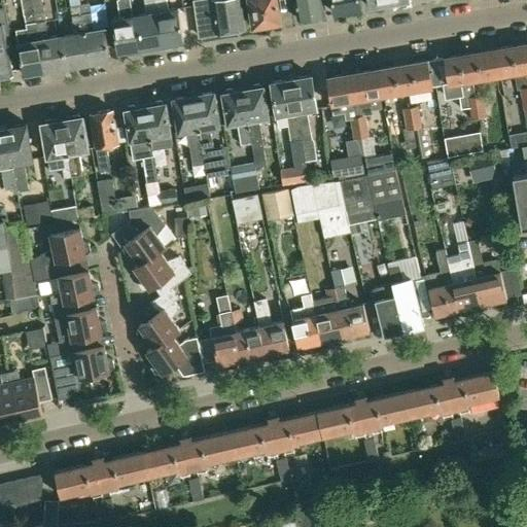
[(23,75),(43,72),(30,0),(22,0),(27,28),(14,30),(23,75)]
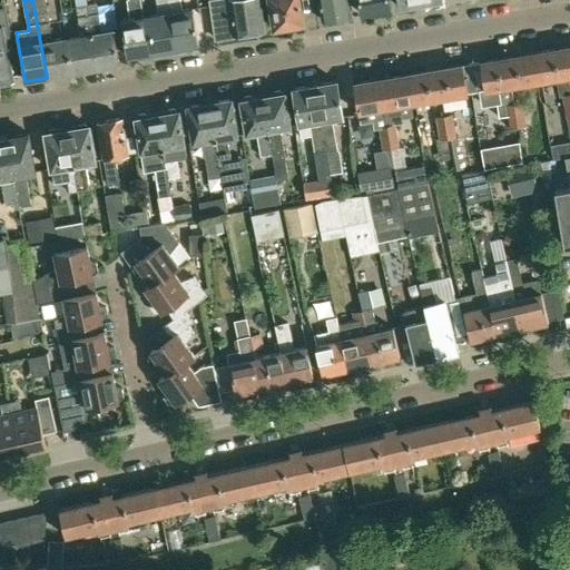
[(45,0),(32,0),(47,78),(71,74),(66,38),(51,40),(45,0)]
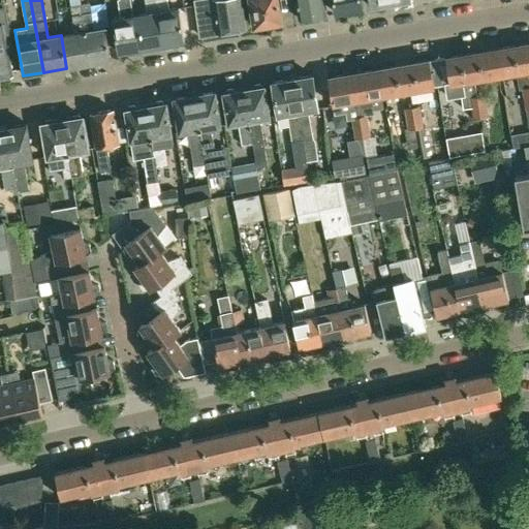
[(137,50),(132,16),(129,0),(116,0),(120,18),(112,20),(117,53),(137,50)]
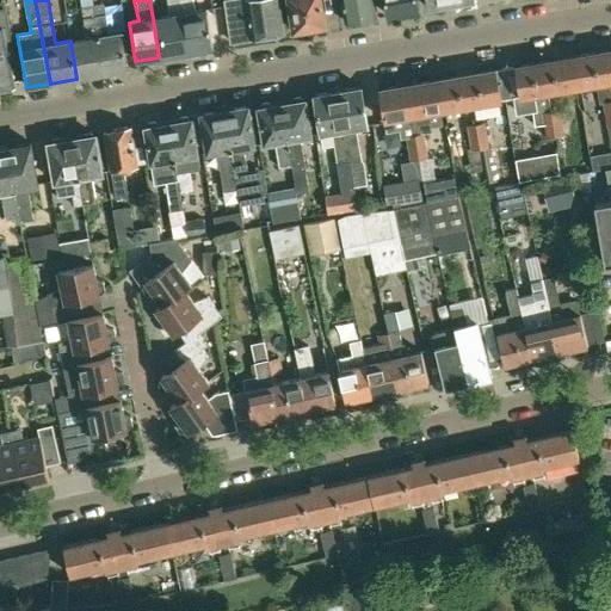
[(166,0),(168,14),(153,18),(159,57),(186,53),(178,0),(166,0)]
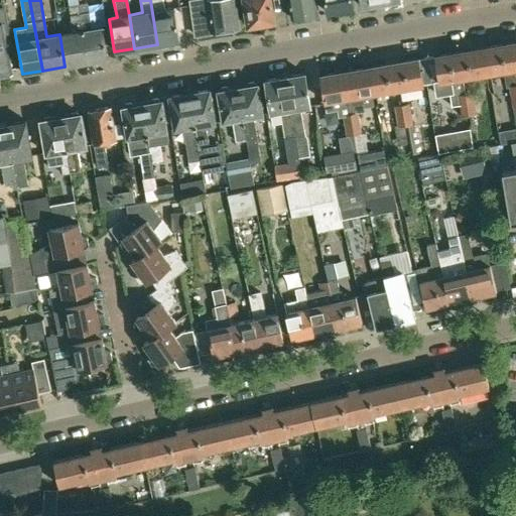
[(161,0),(150,0),(157,44),(178,40),(172,7),(163,9),(161,0)]
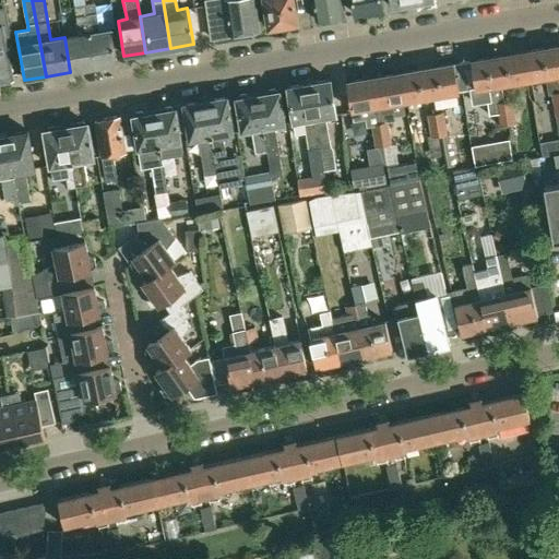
[(215,0),(207,1),(213,36),(229,34),(229,35),(259,30),(253,0),(215,0)]
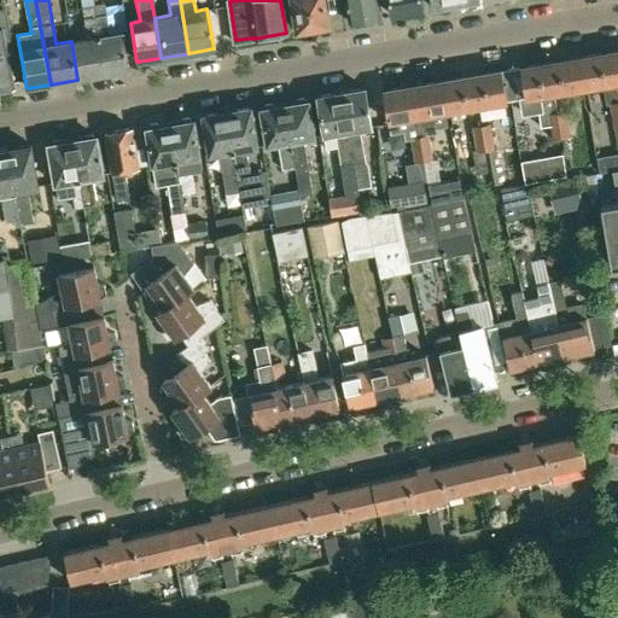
[(292,0),(297,30),(309,29),(312,31),(324,30),(324,27),(328,25),(324,0),(292,0)]
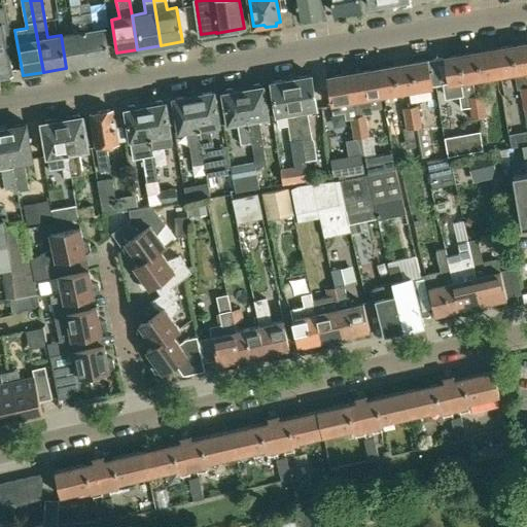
[(294,0),(299,19),(304,19),(306,20),(311,19),(312,16),(325,14),(322,0),(294,0)]
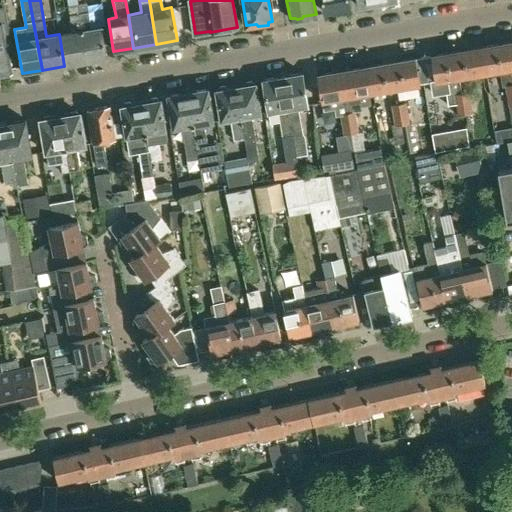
[(321,0),(323,12),(350,8),(348,0),(321,0)]
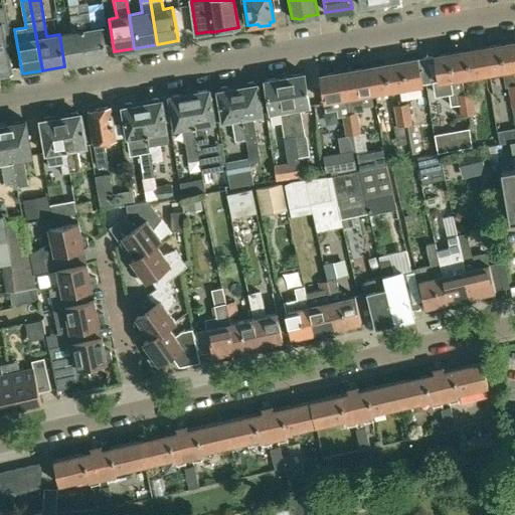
[(88,3),(76,5),(87,62),(108,59),(102,27),(92,28),(88,3)]
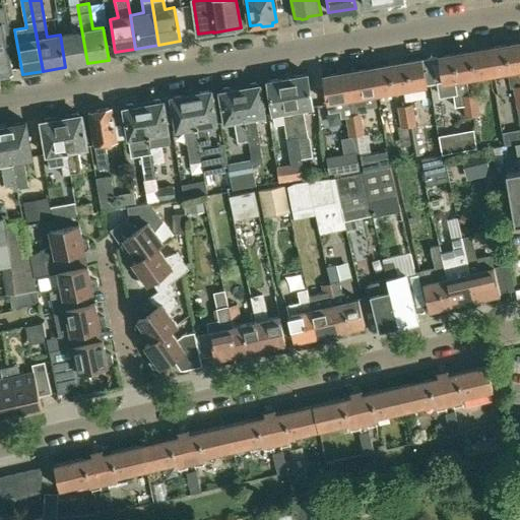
[(65,67),(87,63),(77,5),(68,6),(73,33),(60,35),(65,67)]
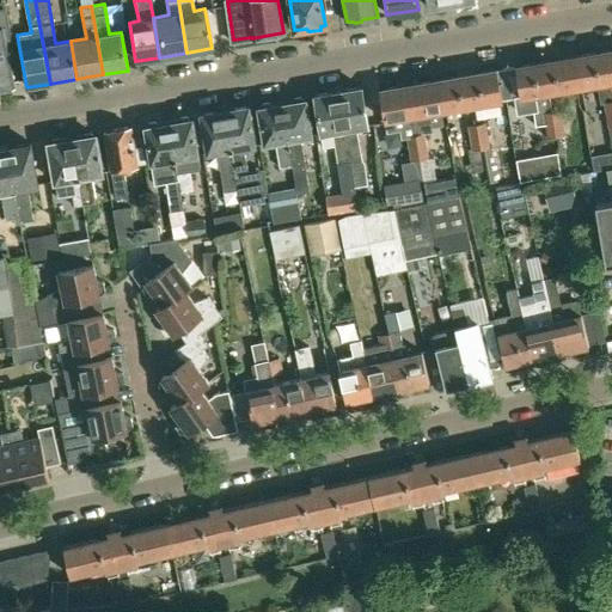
[(0,87),(14,86),(11,65),(17,63),(6,8),(0,10),(0,87)]
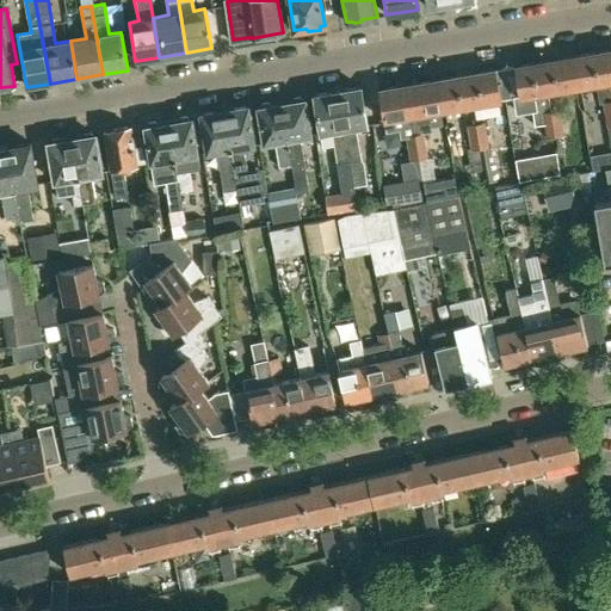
[(603,51),(571,56),(576,87),(596,84),(599,104),(603,103),(603,100),(610,99),(608,81),(603,51)]
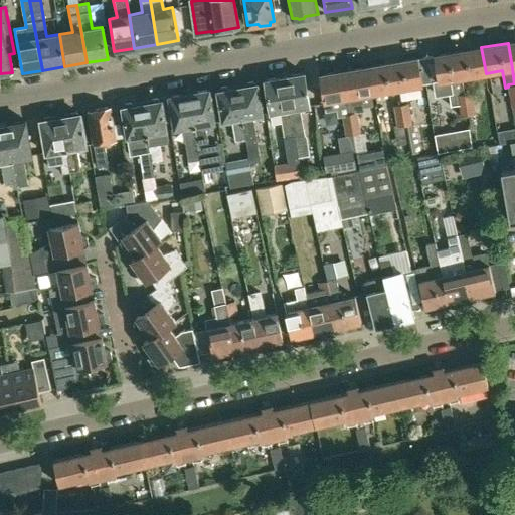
[(481,47),(457,52),(461,77),(486,73),(481,47)]
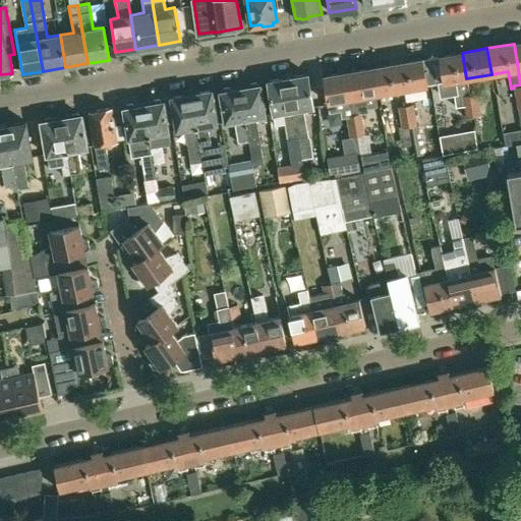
[(443,81),(439,82),(441,97),(455,95),(456,107),(464,105),(464,107),(478,104),(476,93),(469,94),(466,78),(462,53),(439,57),(443,81)]
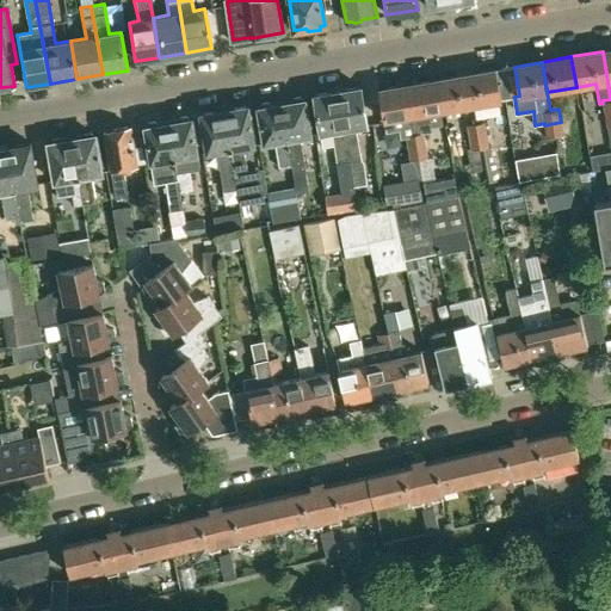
[(500,100),(494,69),(467,74),(473,105),(500,100)]
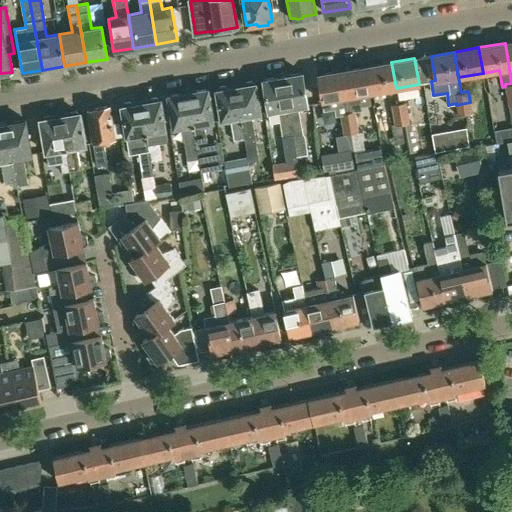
[(391,62),(365,67),(370,92),(396,88),(391,62)]
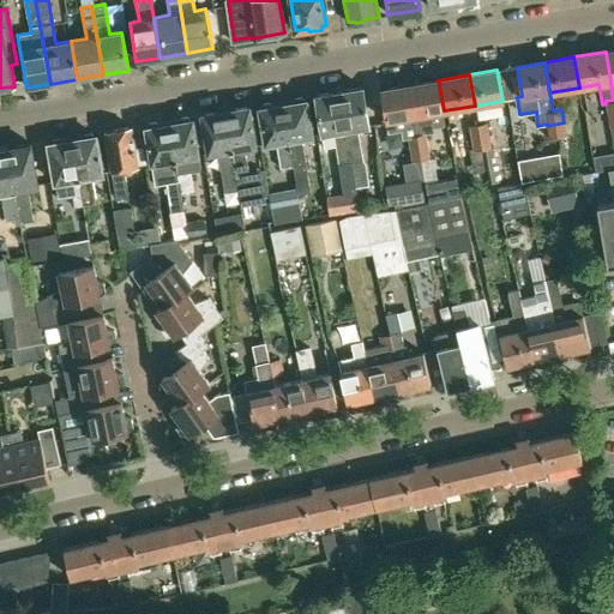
[(408,85),(416,134),(425,133),(434,131),(433,127),(446,125),(444,110),(438,80),(408,85)]
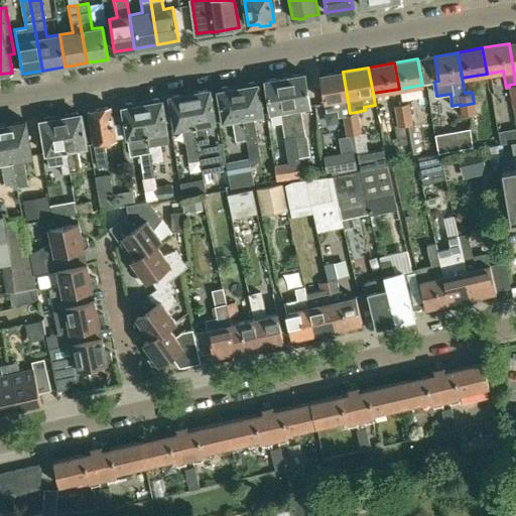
[(343,72),(319,76),(324,101),(325,112),(338,109),(338,115),(344,114),(346,125),(359,122),(357,112),(350,113),(343,72)]
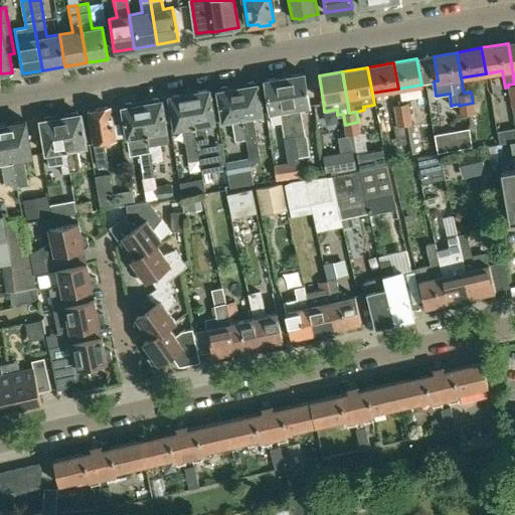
[(304,72),(284,76),(297,157),(309,155),(306,138),(303,134),(303,129),(300,108),(310,106),(304,72)]
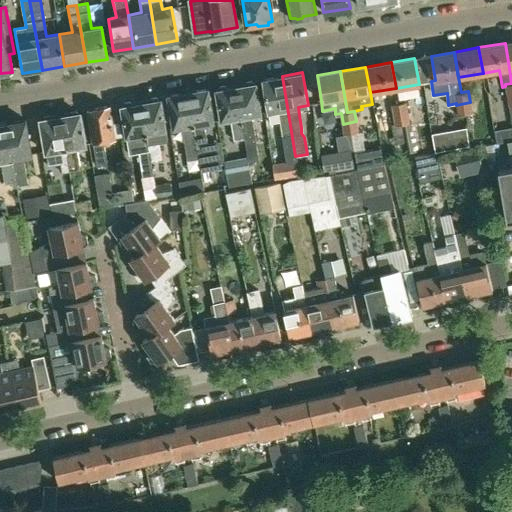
[(282,76),(262,79),(270,123),(279,122),(285,162),(295,160),(296,160),(295,156),(282,76)]
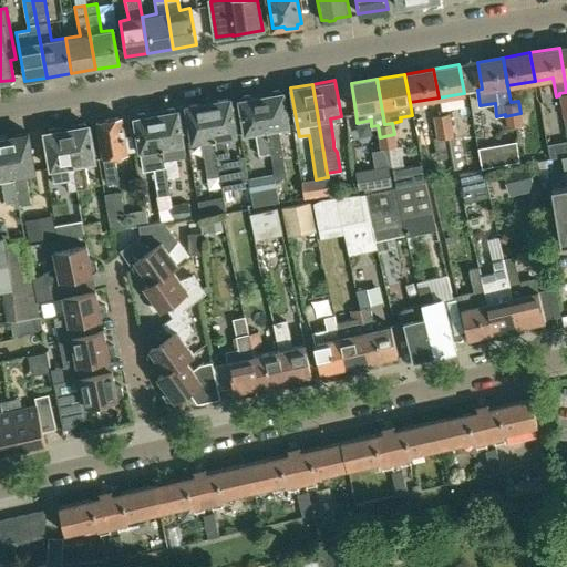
[(270,94),(260,95),(269,153),(270,160),(274,179),(286,177),(277,127),(288,125),(282,92),(280,92),(278,90),(271,91),(270,94)]
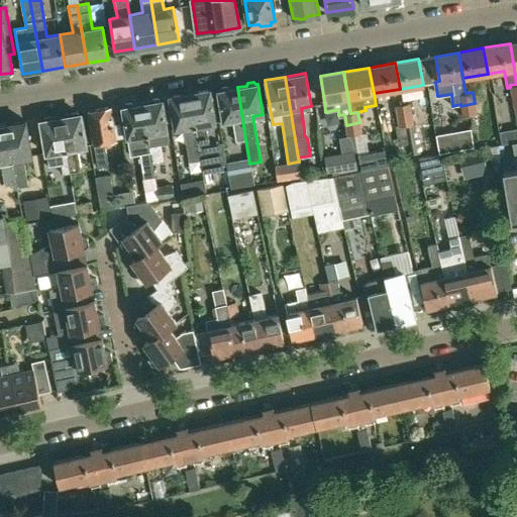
[(236,141),(245,139),(237,87),(227,89),(226,87),(221,88),(220,90),(217,91),(222,121),(232,119),(236,141)]
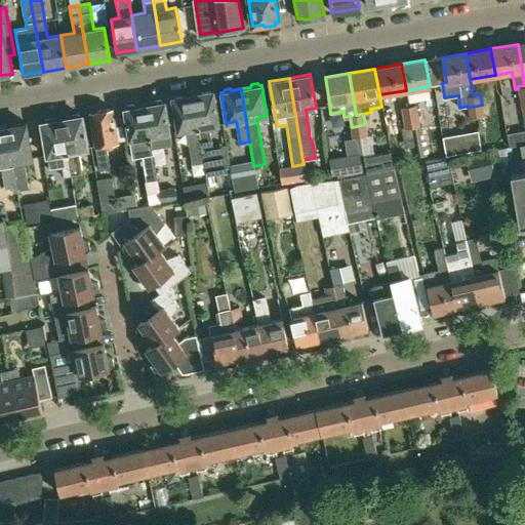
[(212,91),(192,95),(203,162),(204,172),(216,170),(208,126),(218,124),(212,91)]
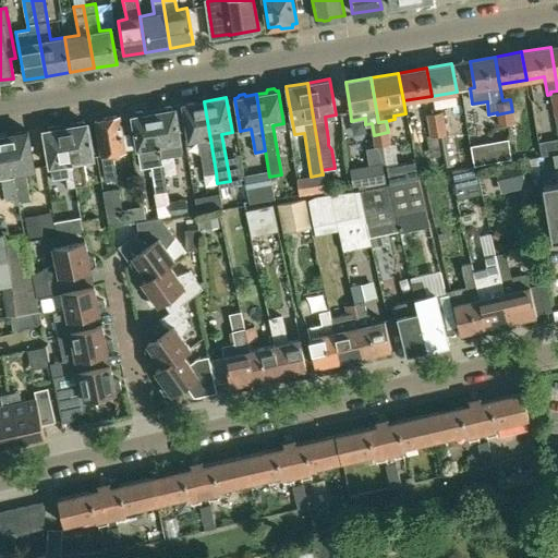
[(204,101),(183,105),(189,141),(199,138),(205,174),(216,172),(204,101)]
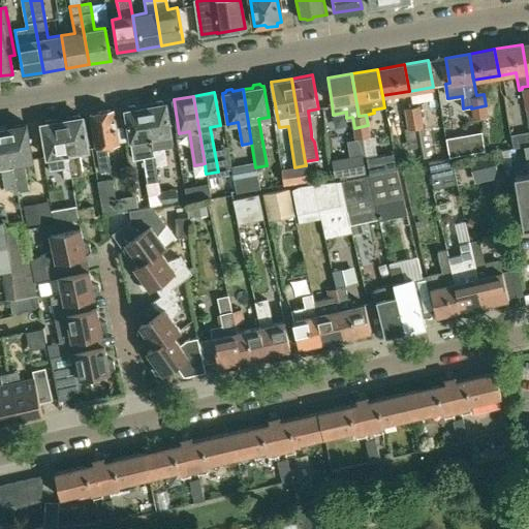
[(145,106),(154,160),(154,165),(165,163),(162,148),(173,147),(164,103),(163,103),(161,101),(156,102),(155,105),(145,106)]
